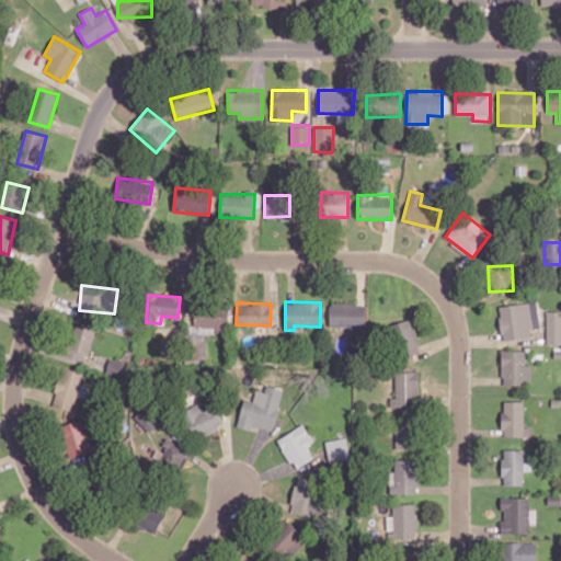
[(366,302),(330,302),(330,325),(365,325),(366,302)]
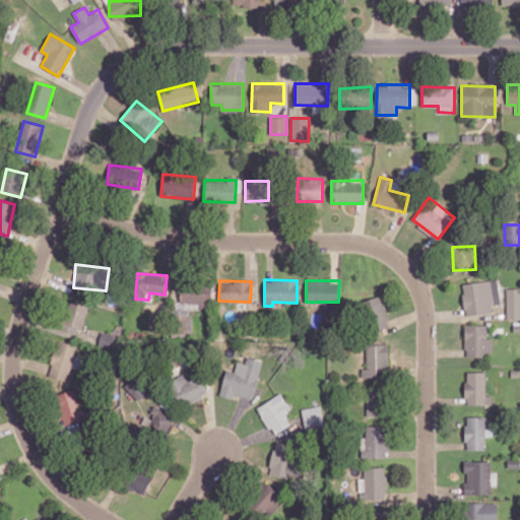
[(465,315),(492,313),(492,305),(500,304),(499,280),(463,282),(465,315)]
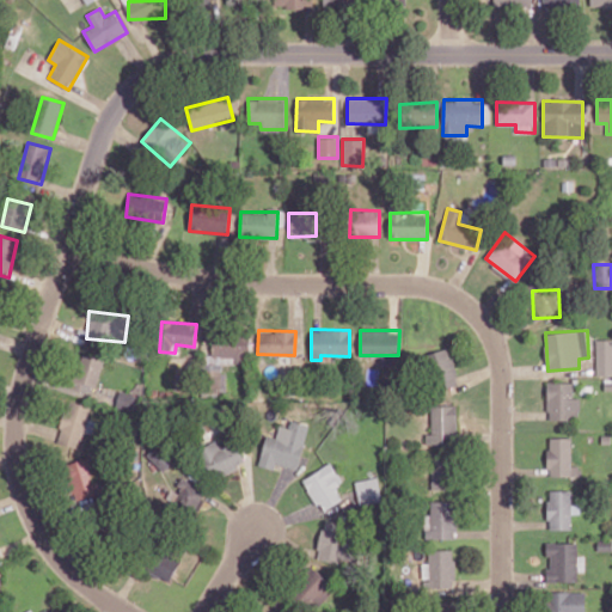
[(249,356),(250,332),(213,331),(213,355),(206,355),(206,391),(224,391),(225,363),(234,363),(234,356),(249,356)]
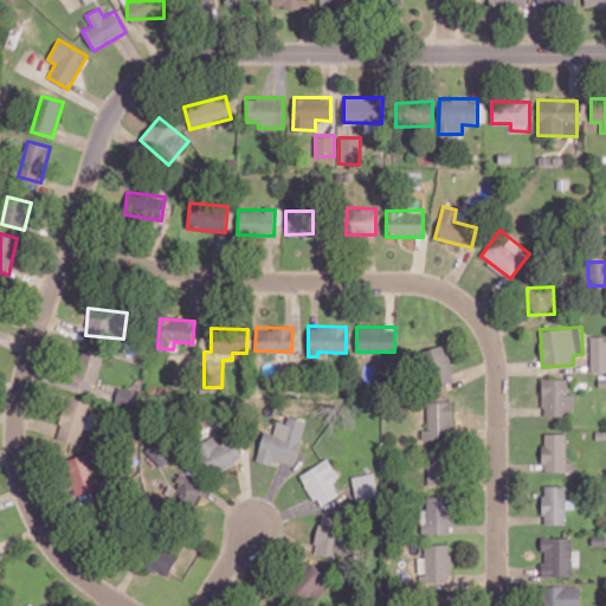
[(605,336),(590,336),(591,372),(605,372),(605,336)]
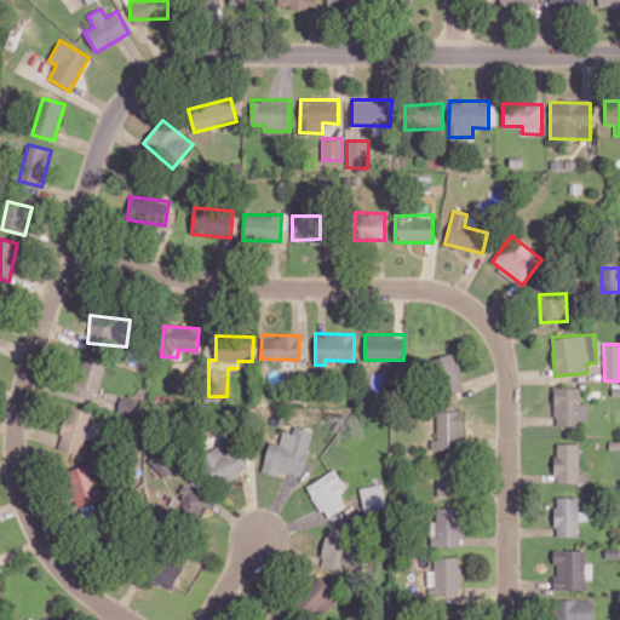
[(440,395),(464,390),(455,352),(431,359),(440,395)]
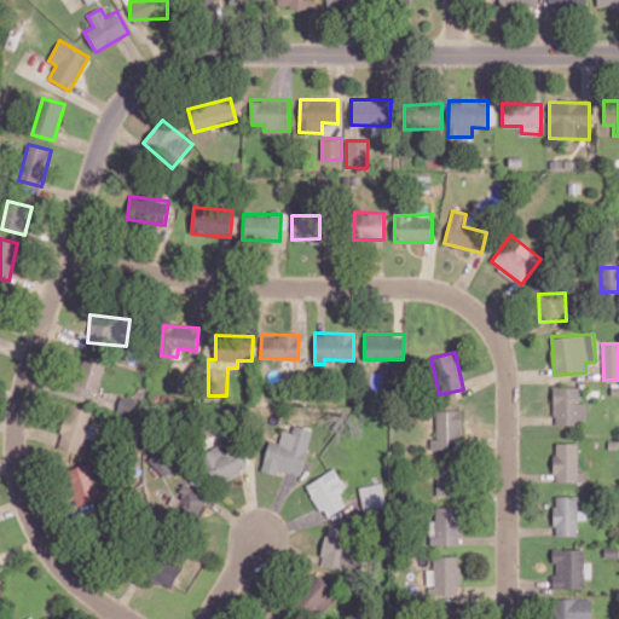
[(103,362),(80,358),(73,393),(97,398),(103,362)]
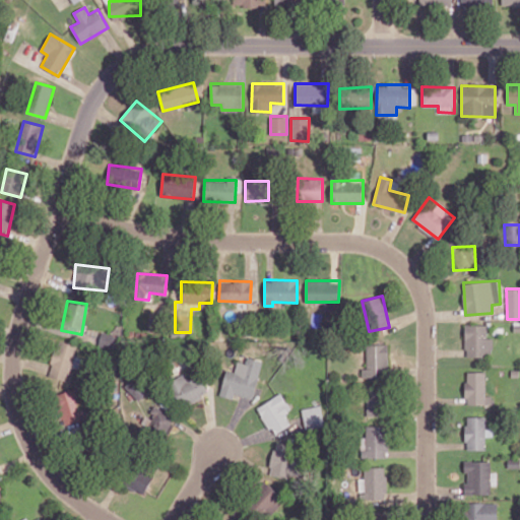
[(338,301),(321,304),(323,312),(339,309),(338,301)]
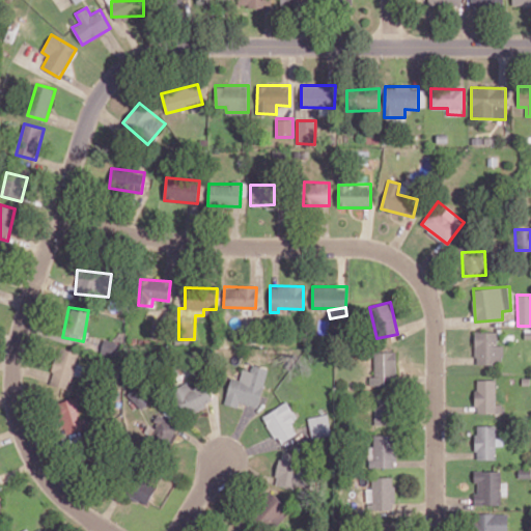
[(503,364),(503,344),(497,344),(497,332),(475,331),(475,364),(503,364)]
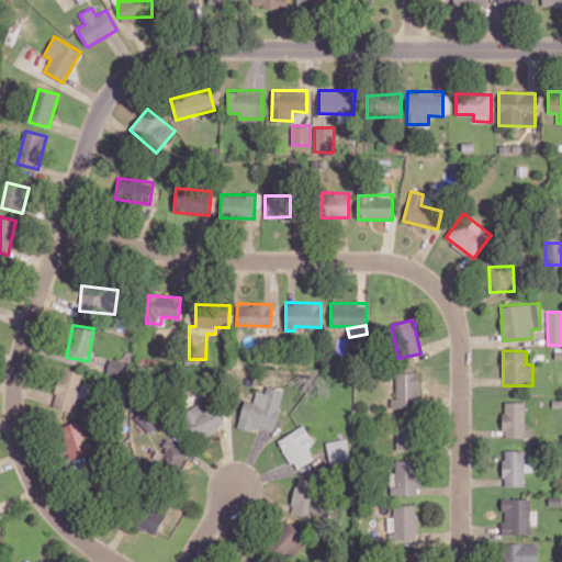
[(123,377),(127,363),(111,359),(107,372),(123,377)]
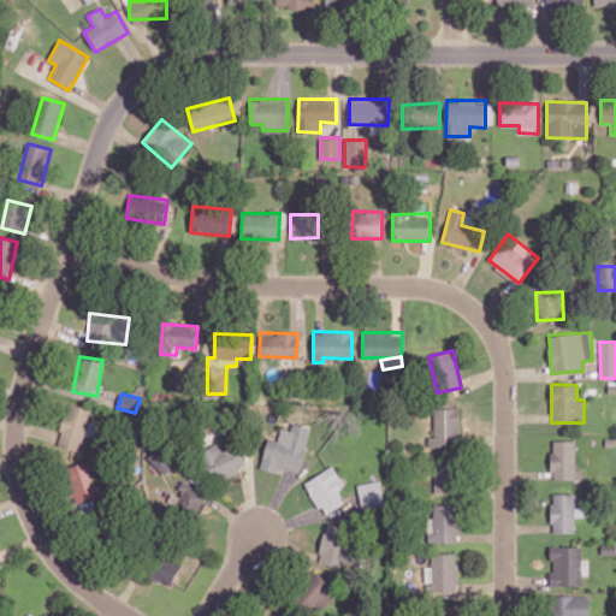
[(94,409),(69,403),(58,448),(82,454),(94,409)]
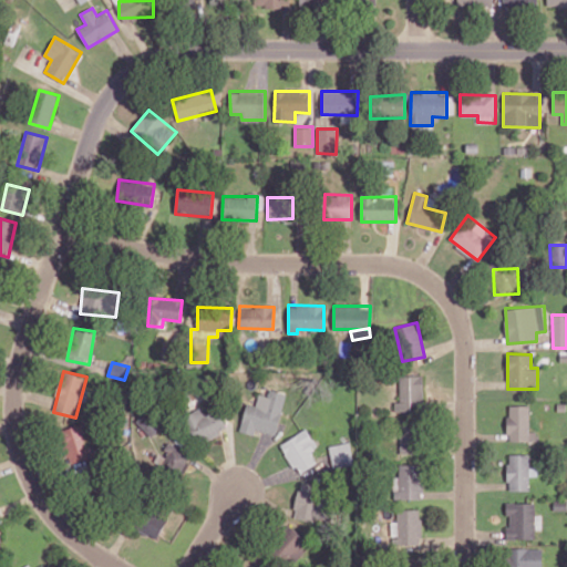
[(399,375),(400,411),(422,411),(422,375),(399,375)]
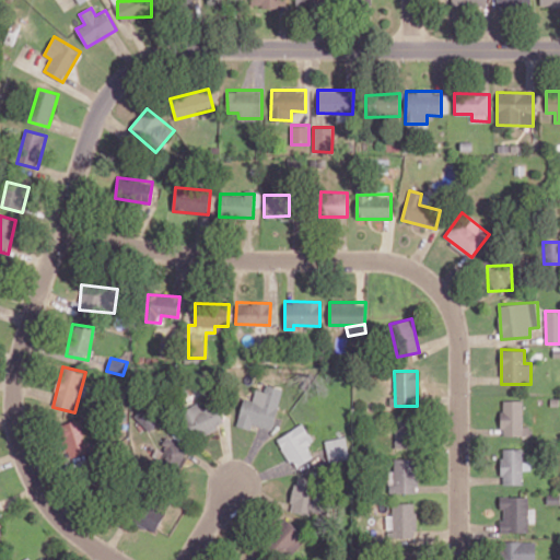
[(244,398),(236,426),(252,430),(253,424),(271,430),(282,388),(266,384),(264,392),(256,389),(253,400),(244,398)]
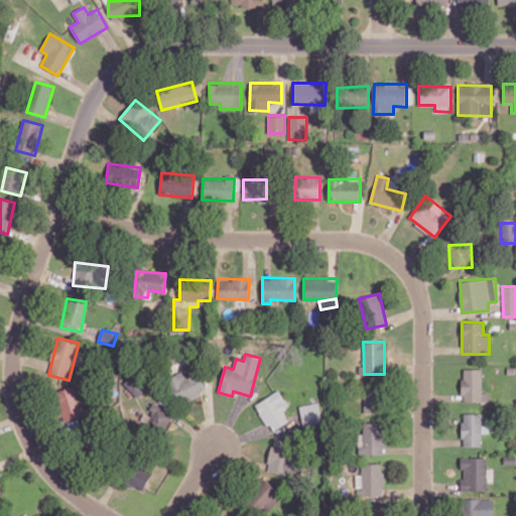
[(482,369),(463,369),(462,401),(481,401),(482,369)]
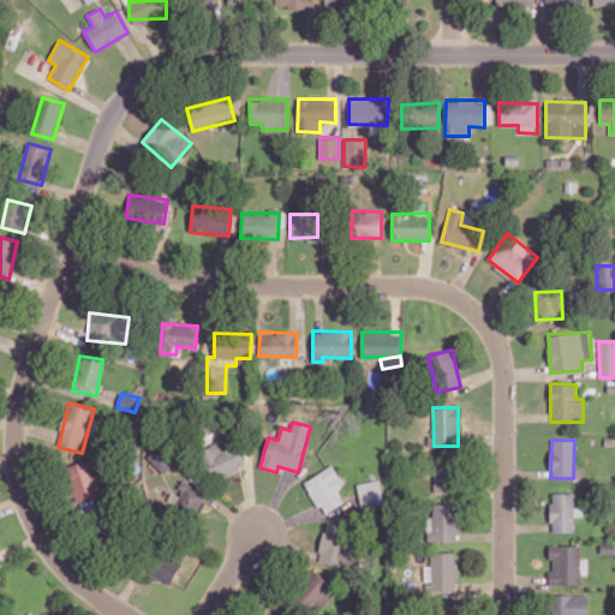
[(238,443),(221,448),(220,442),(201,448),(209,479),(245,469),(238,443)]
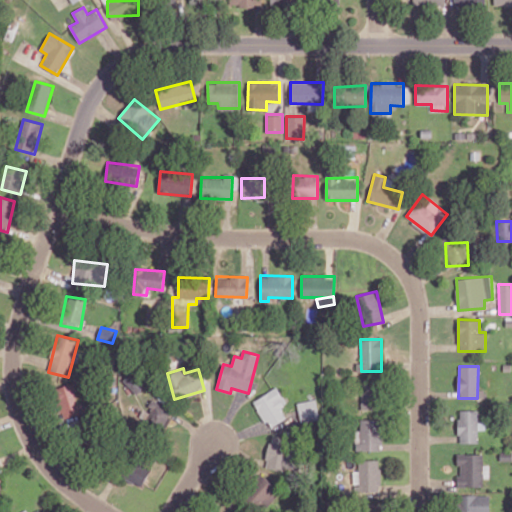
[(57,388),(63,418),(85,413),(78,383),(57,388)]
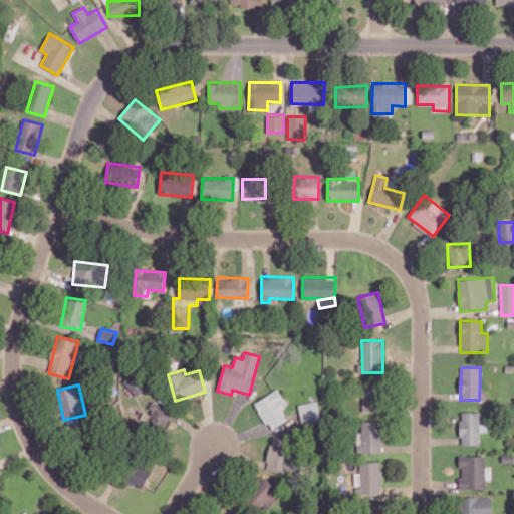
[(363,411),(377,412),(378,388),(363,388),(363,411)]
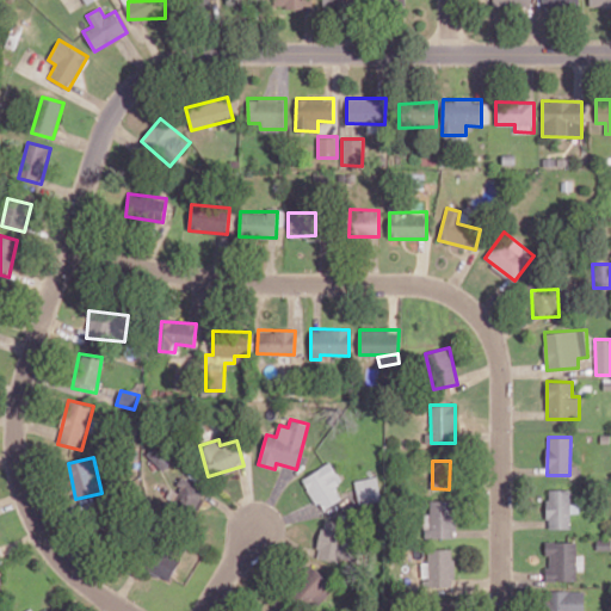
[(303,476),(319,510),(340,500),(334,485),(340,481),(332,463),(303,476)]
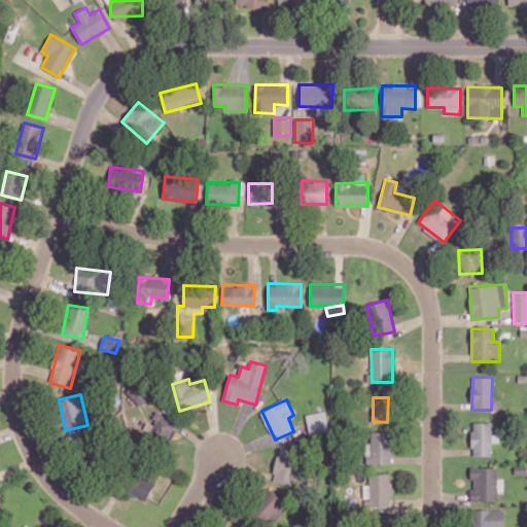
[(329,431),(324,410),(305,415),(310,435),(329,431)]
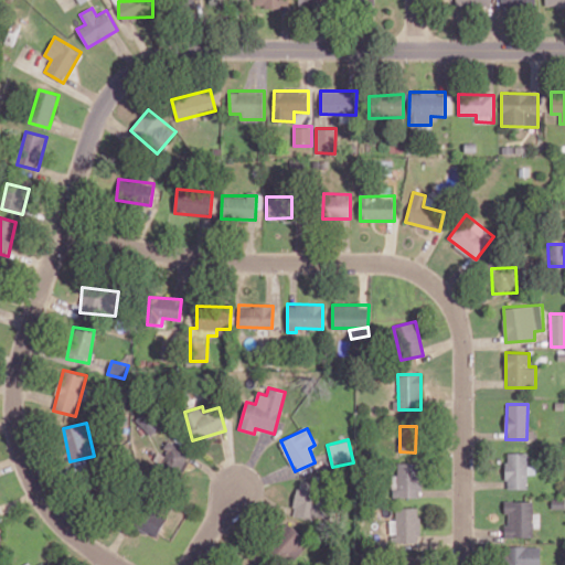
[(192,456),(172,441),(158,460),(178,475),(192,456)]
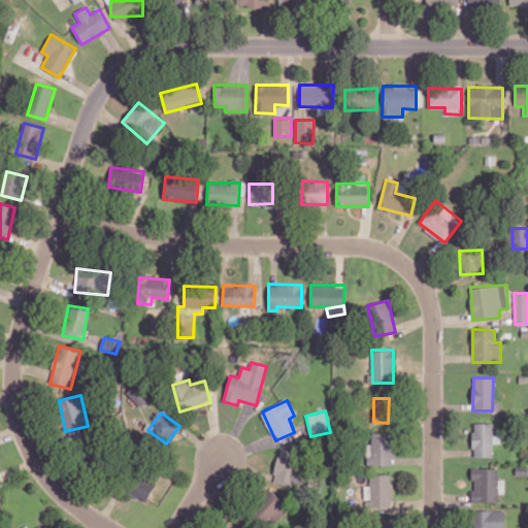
[(473,457),(493,456),(492,423),(472,423),(473,457)]
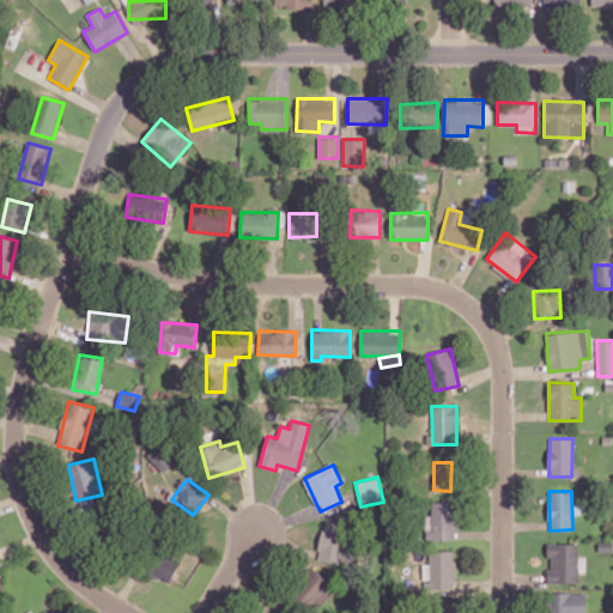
[(425,540),(456,540),(456,503),(430,502),(430,521),(426,521),(425,540)]
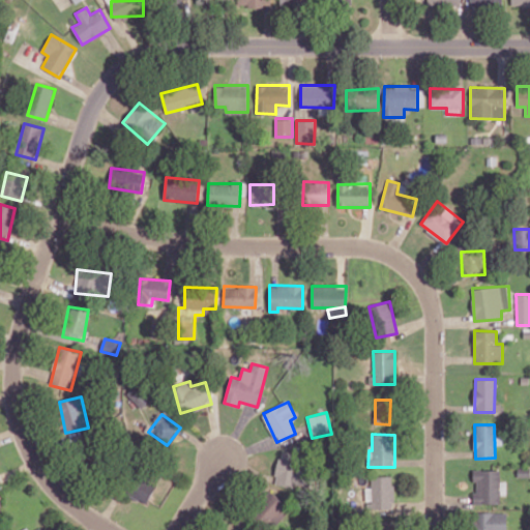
[(298,469),(301,454),(281,450),(274,482),(305,489),(308,471),(298,469)]
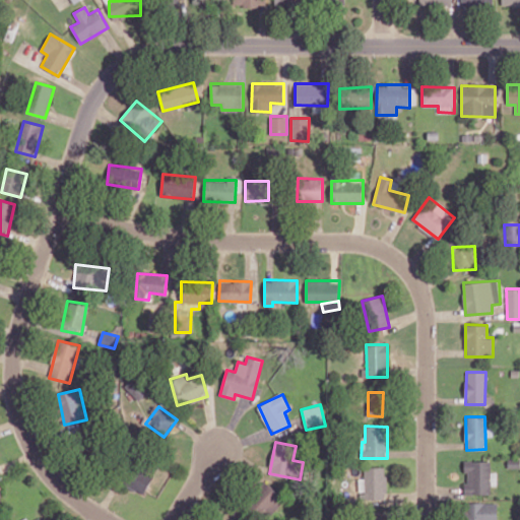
[(491,461),(464,460),(464,473),(465,473),(465,494),(491,495),(491,461)]
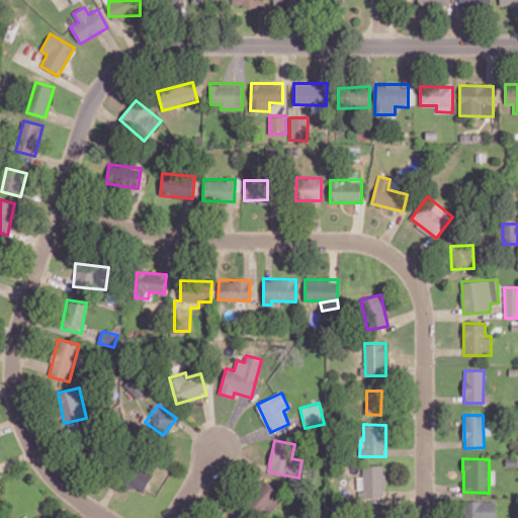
[(143,493),(154,471),(133,460),(121,482),(143,493)]
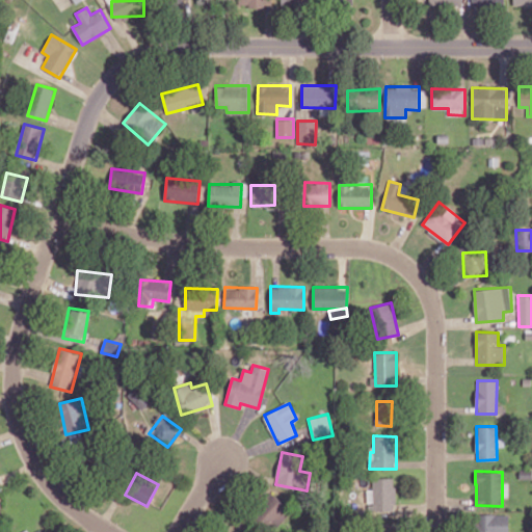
[(395,478),(373,477),(373,489),(368,489),(367,511),(394,511),(395,478)]
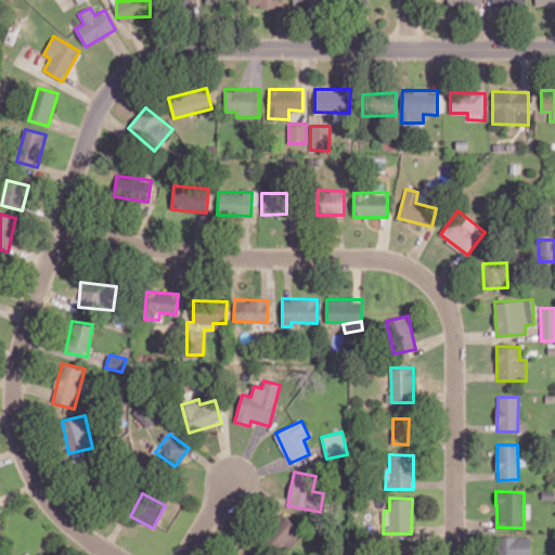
[(286,550),(304,531),(285,515),(269,534),(286,550)]
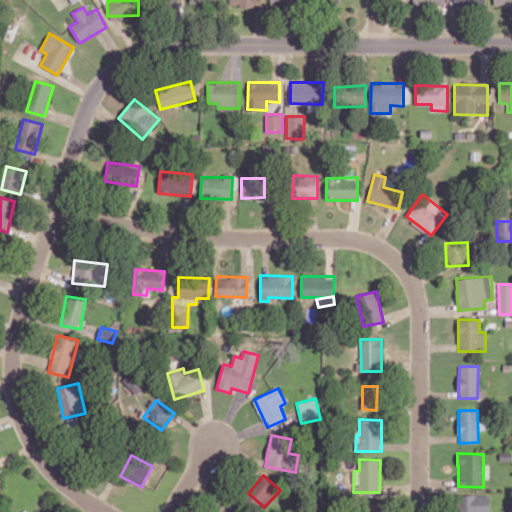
[(488,511),(489,495),(459,495),(458,511),(488,511)]
